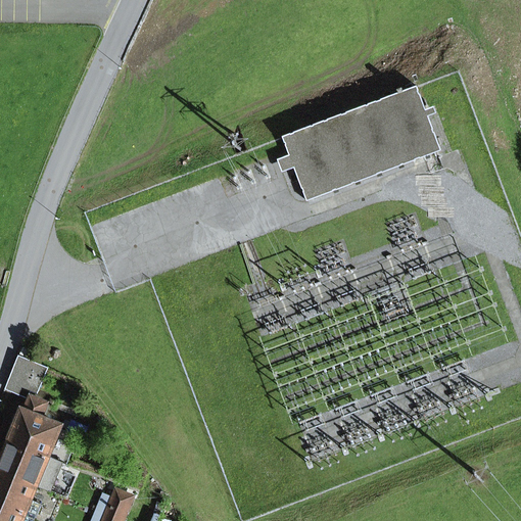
[(439,149),(428,120),(437,116),(428,94),(420,97),(415,84),(400,90),(399,87),(396,89),(397,91),(281,135),(288,153),(292,167),(305,199),(439,149)]
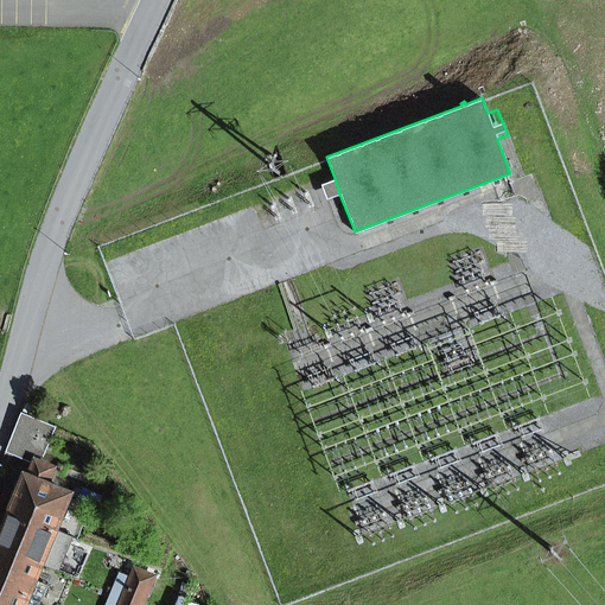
[(326,198),(339,193),(335,178),(320,184),(326,198)]
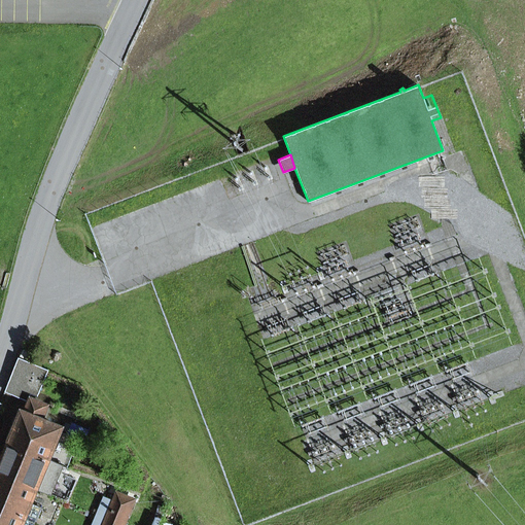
[(19,360),(7,389),(15,393),(25,396),(28,389),(35,392),(43,371),(32,365),(19,360)]
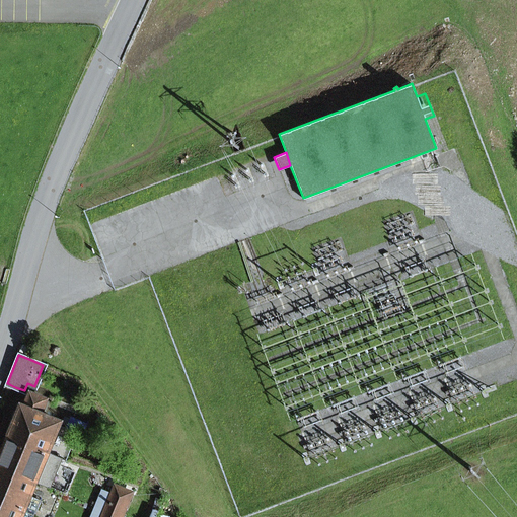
[(5,418),(0,430),(0,432),(46,451),(59,422),(39,414),(45,399),(29,393),(23,408),(21,407),(15,422),(5,418)]
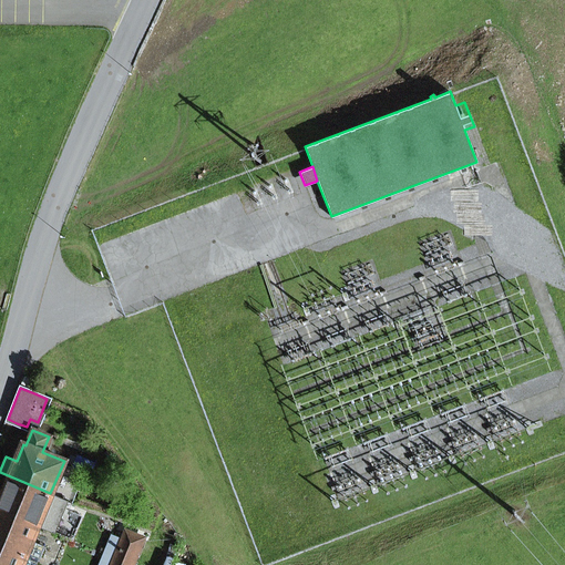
[(0,491),(3,492),(0,500),(0,510),(38,525),(50,493),(0,472),(0,491)]
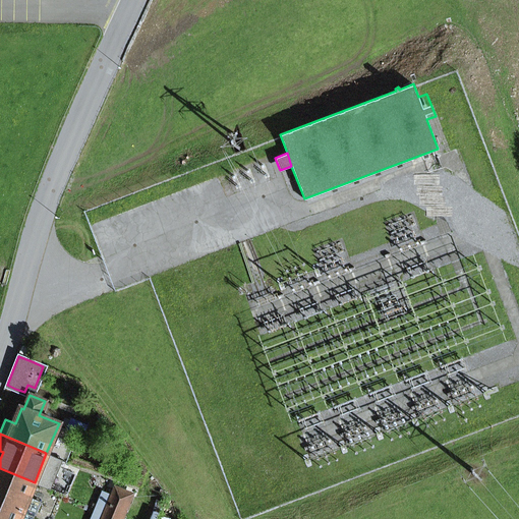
[(40,501),(29,497),(35,482),(0,468),(0,503),(34,516),(40,501)]
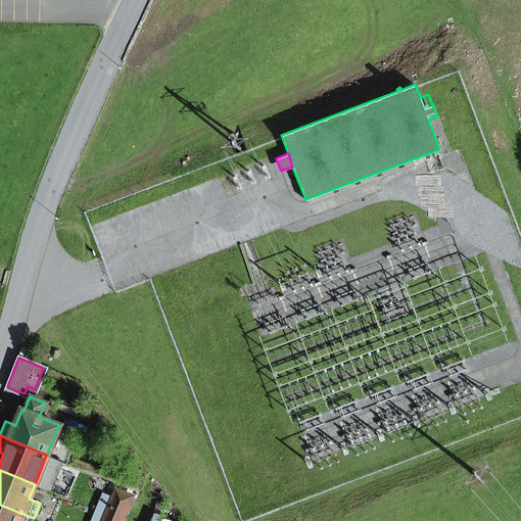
[(102,520),(119,520),(130,495),(115,489),(102,520)]
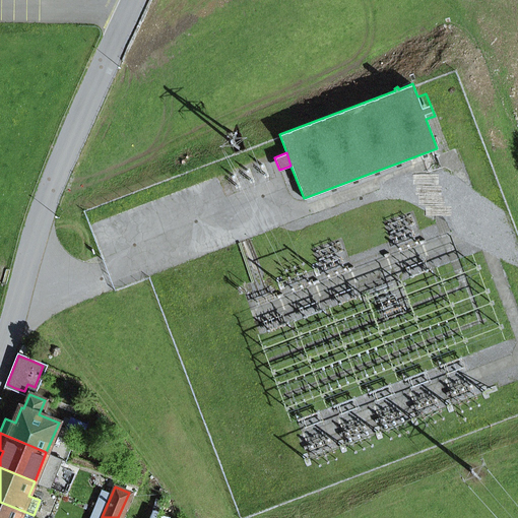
[(31,517),(34,515),(0,502),(0,517),(31,517)]
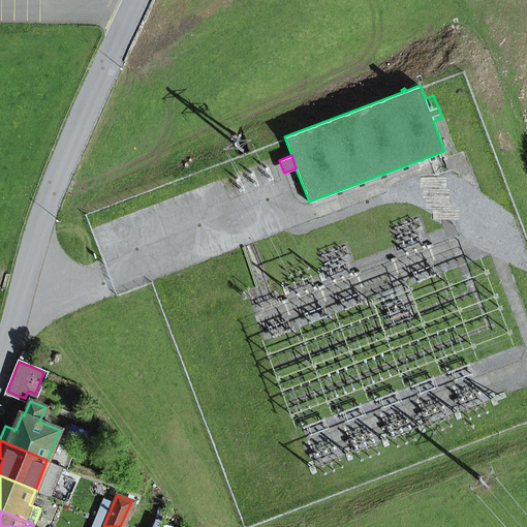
All buildings are outlined.
